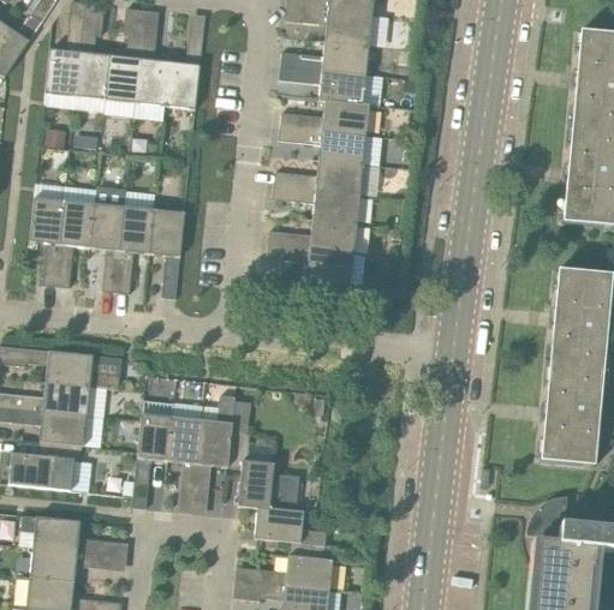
[(287,0),(286,6),(321,10),(322,0),(287,0)]
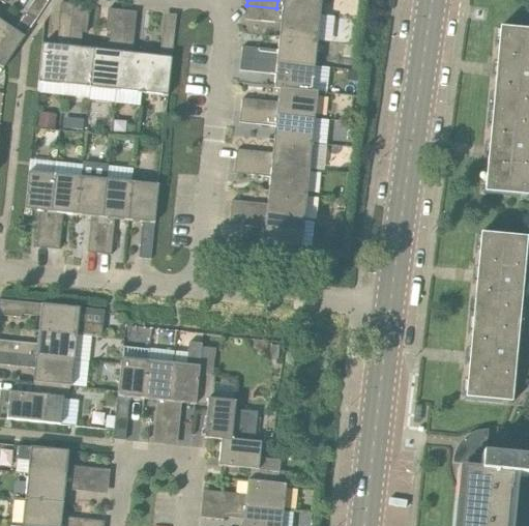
[(284,0),(284,5),(283,9),(320,12),(322,0),(284,0)]
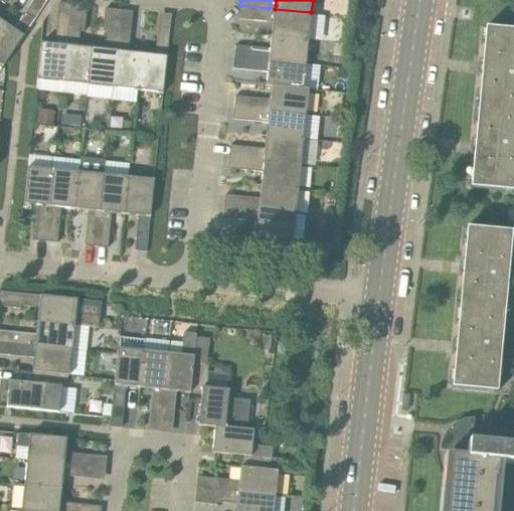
[(63,79),(71,2),(59,1),(56,23),(57,23),(55,42),(41,40),(37,77),(63,79)]
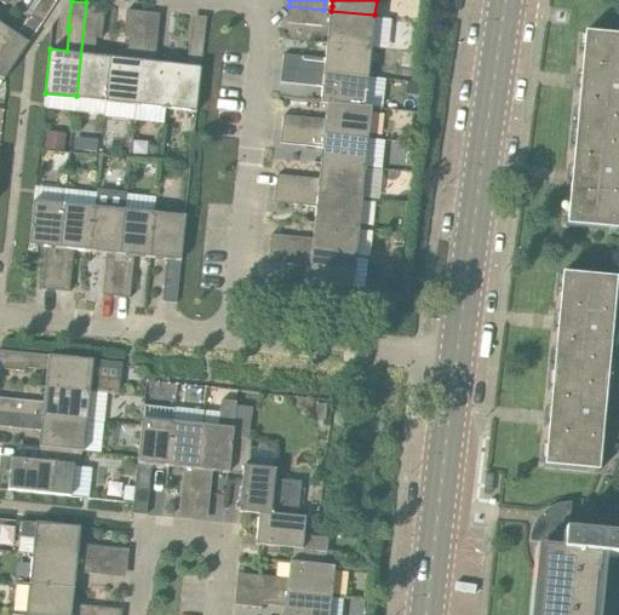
[(107,99),(110,56),(95,53),(97,35),(102,35),(105,5),(86,3),(76,96),(107,99)]
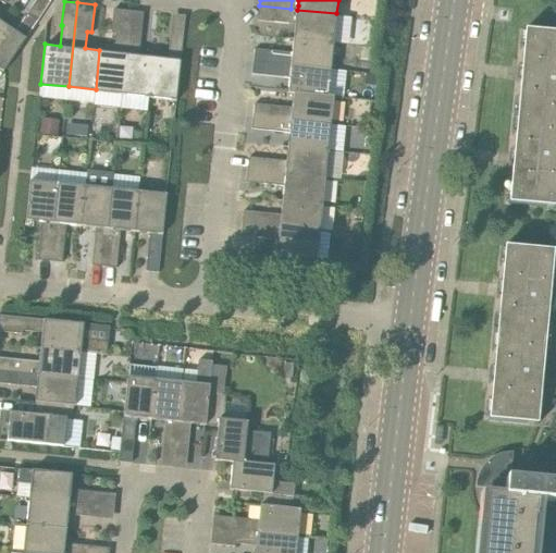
[(289,22),(291,9),(259,5),(258,19),(289,22)]
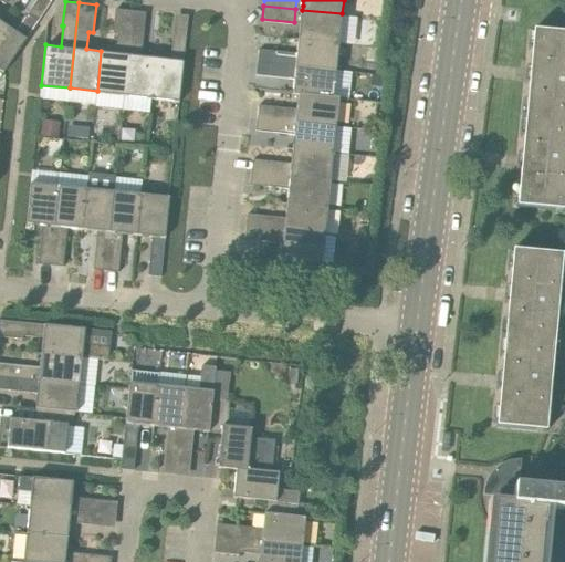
[(124,94),(133,10),(116,8),(113,32),(118,32),(116,52),(101,51),(97,91),(124,94)]
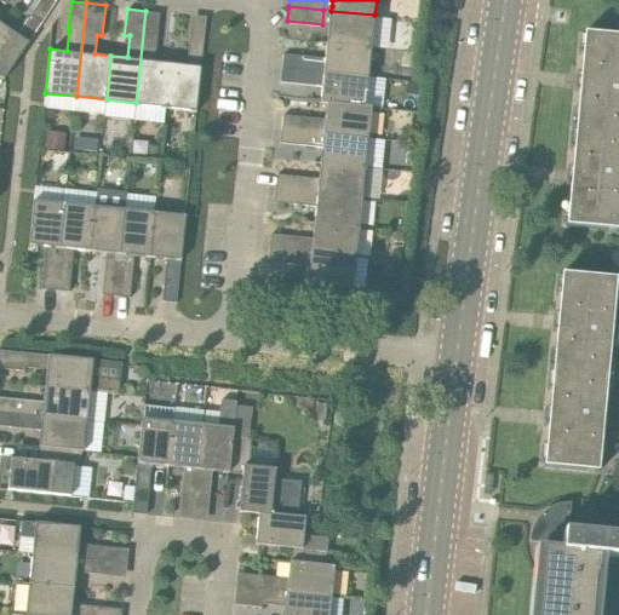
[(166,105),(171,62),(154,61),(160,12),(145,11),(136,103),(166,105)]
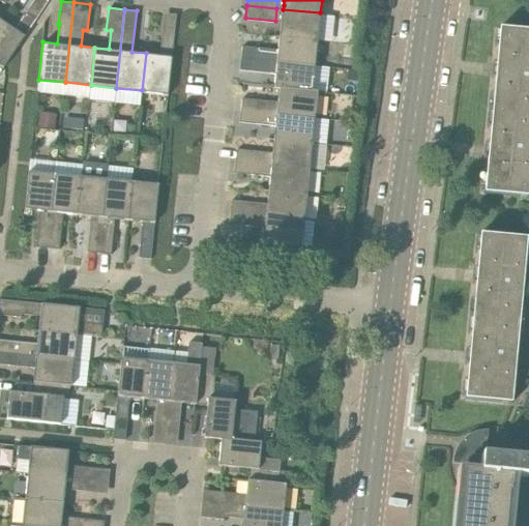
[(283,9),(283,15),(282,21),(280,34),(318,38),(320,12),(283,9)]
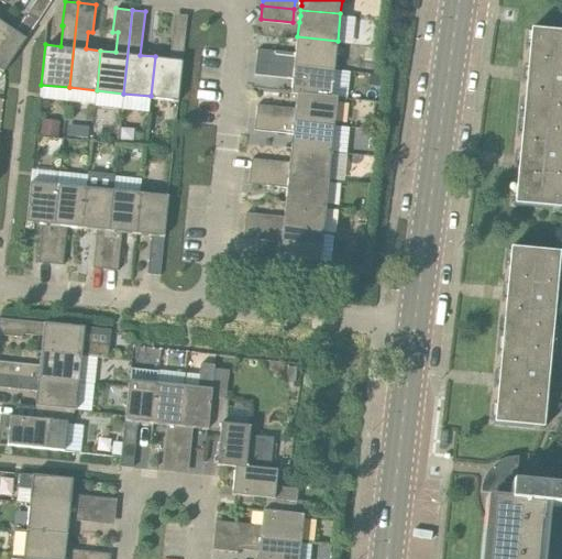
[(39,20),(28,13),(20,24),(31,31),(39,20)]
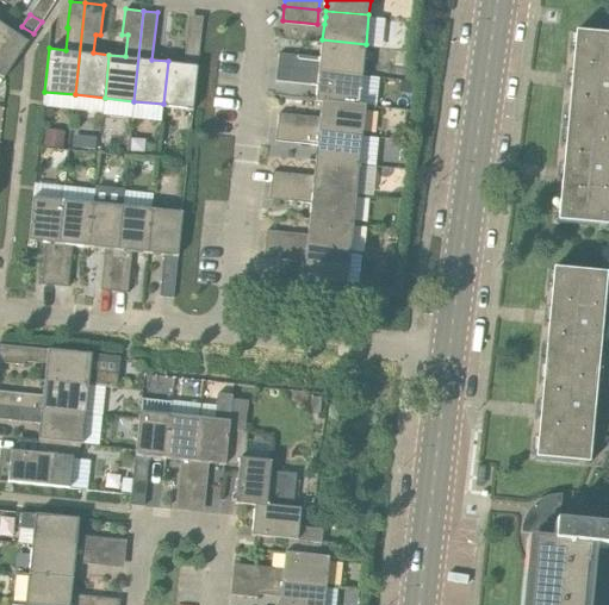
[(0,74),(4,76),(29,41),(17,32),(4,23),(0,27),(0,74)]
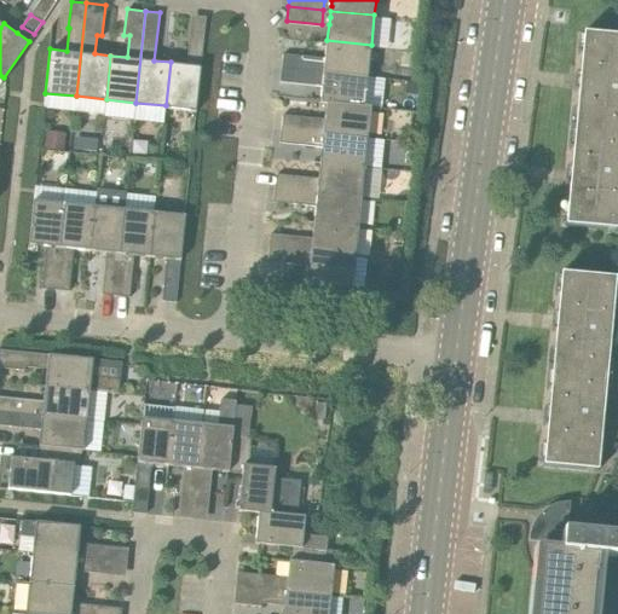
[(617,33),(583,30),(575,126),(617,131),(617,33)]
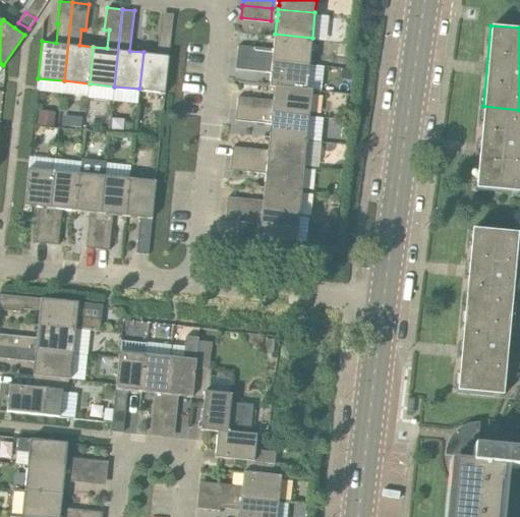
[(275,34),(274,48),(273,55),(273,59),(309,63),(312,38),(275,34)]
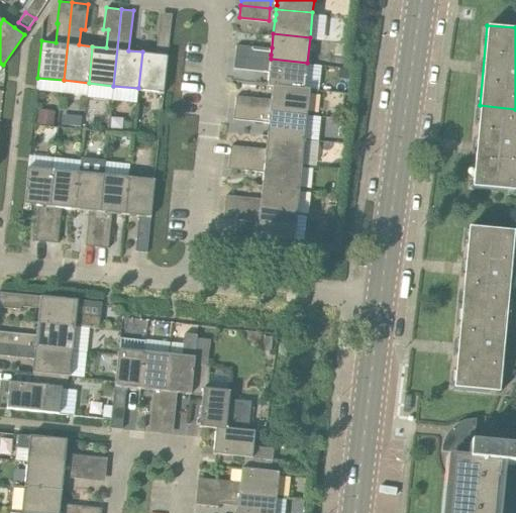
[(169,48),(170,38),(170,35),(159,34),(157,47),(169,48)]
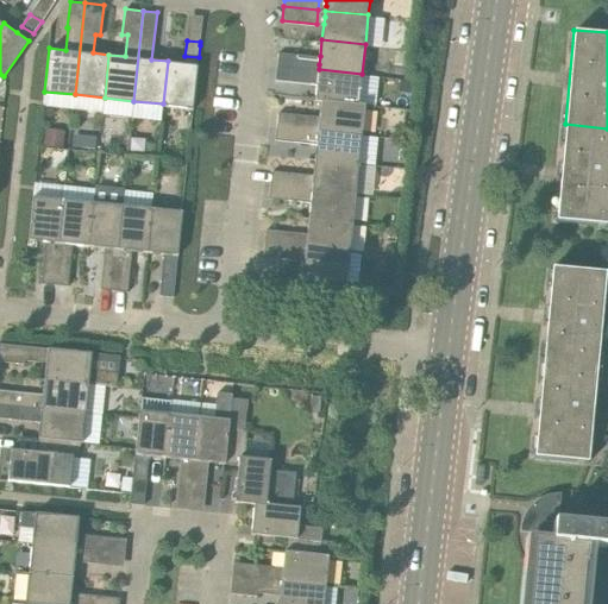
[(313,55),(280,51),(277,65),(312,69),(313,55)]
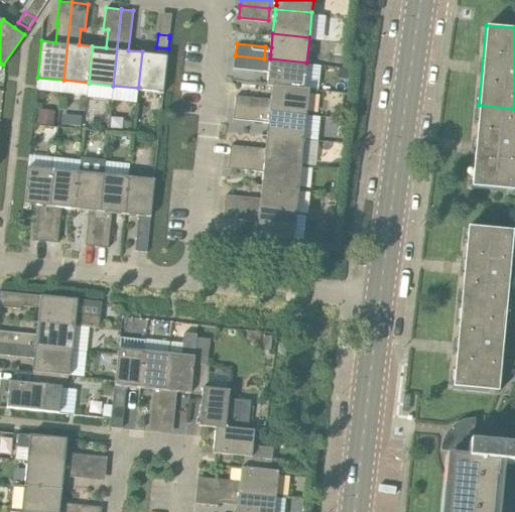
[(167,54),(163,53),(156,52),(142,51),(138,88),(163,91),(167,54)]
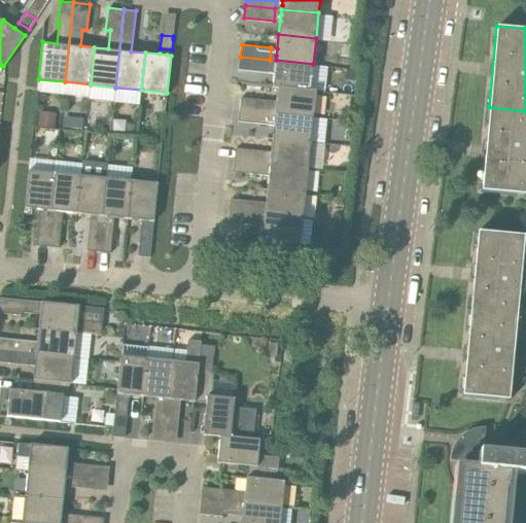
[(276,60),(270,60),(240,57),(239,68),(274,72),(273,85),(278,86),(279,85),(310,90),(313,64),(276,60)]
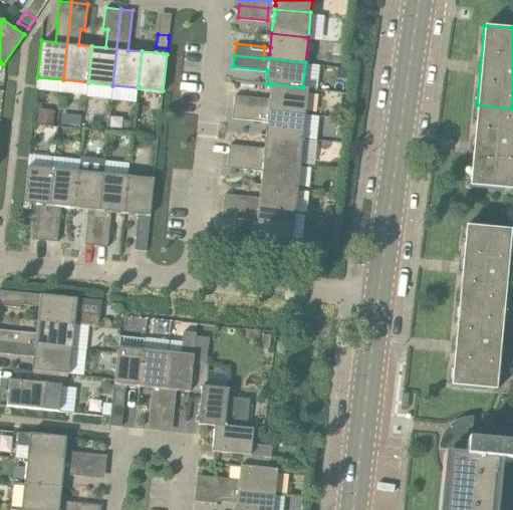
[(308,88),(302,87),(272,83),(271,84),(270,97),(235,94),(234,105),(263,108),(264,104),(269,104),(269,108),(305,112),(308,88)]
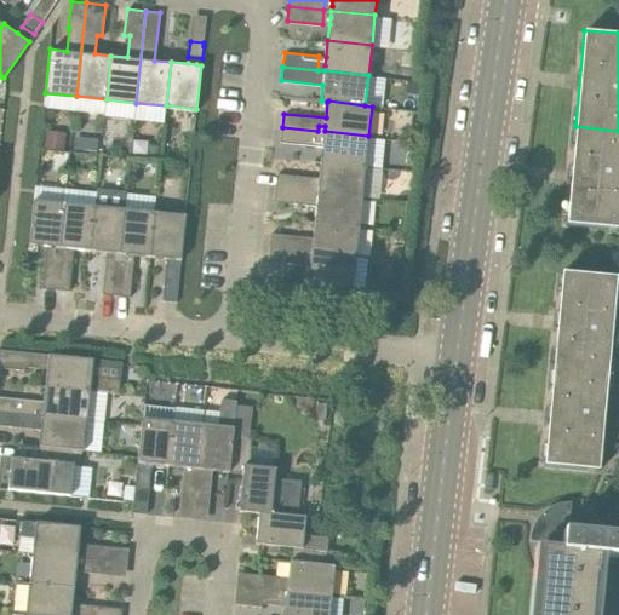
[(618,131),(575,126),(567,223),(618,228),(618,131)]
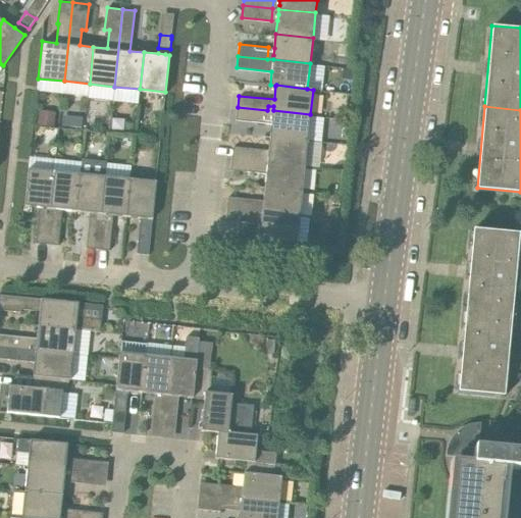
[(267,114),(267,110),(238,107),(237,118),(272,122),(270,136),(308,140),(310,114),(273,110),(272,115),(267,114)]
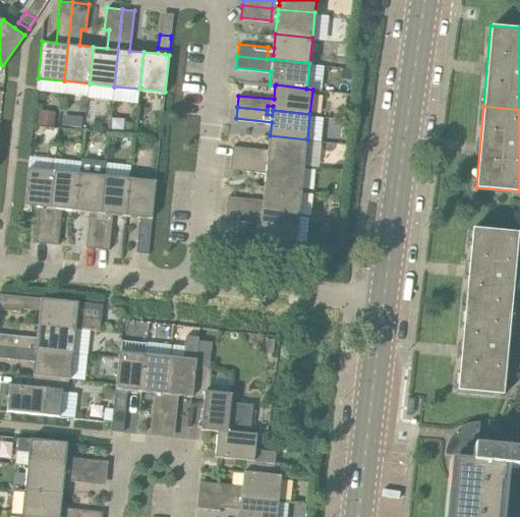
[(56,124),(57,113),(39,111),(38,123),(56,124)]
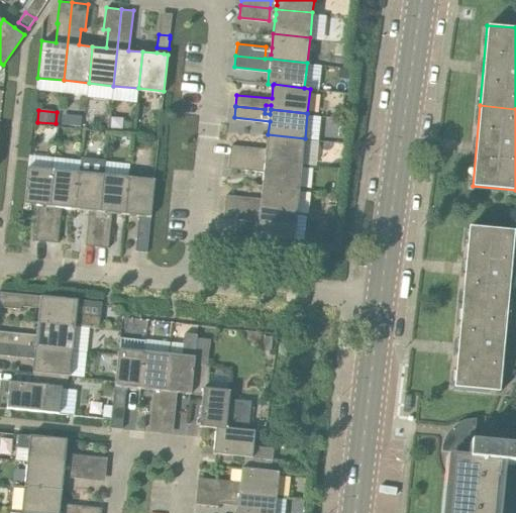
[(72,112),(72,123),(82,124),(83,112),(72,112)]
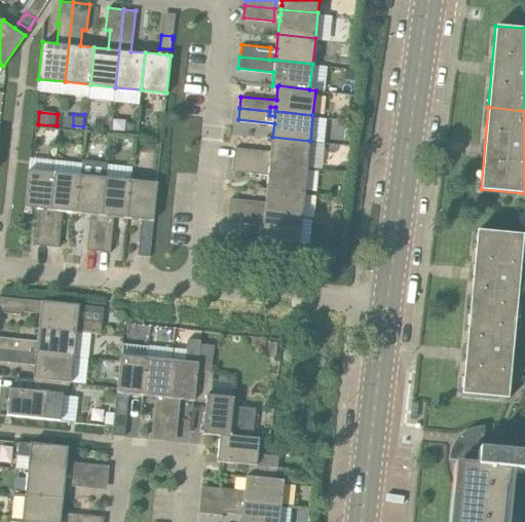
[(135,131),(136,121),(126,121),(125,131),(135,131)]
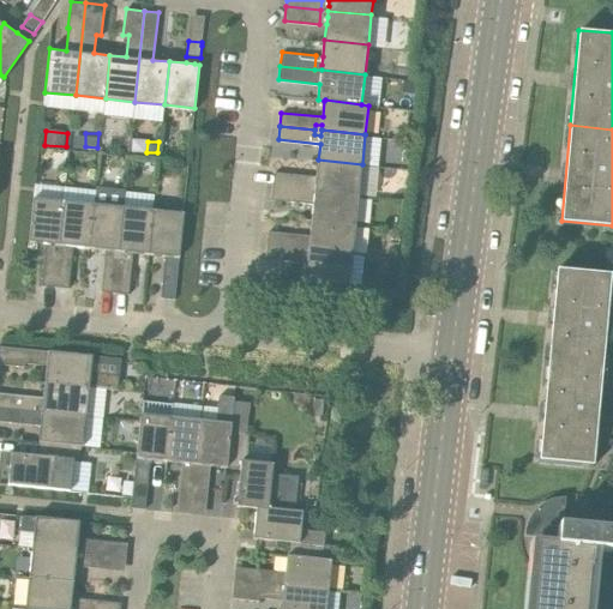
[(318,160),(317,175),(316,185),(316,188),(359,193),(362,164),(318,160)]
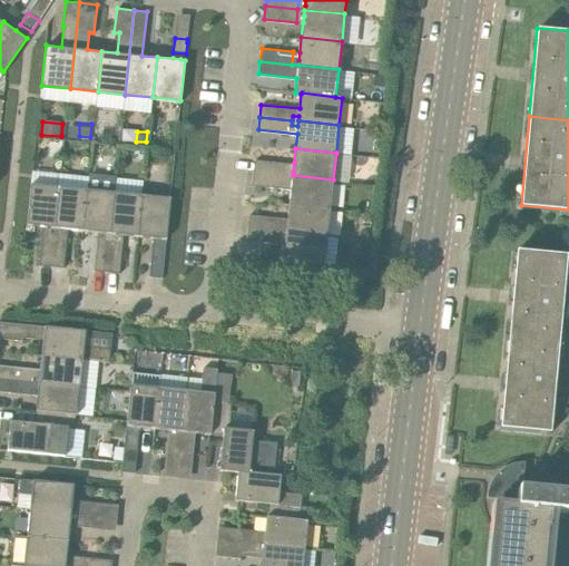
[(286,175),(287,163),(255,159),(254,172),(286,175)]
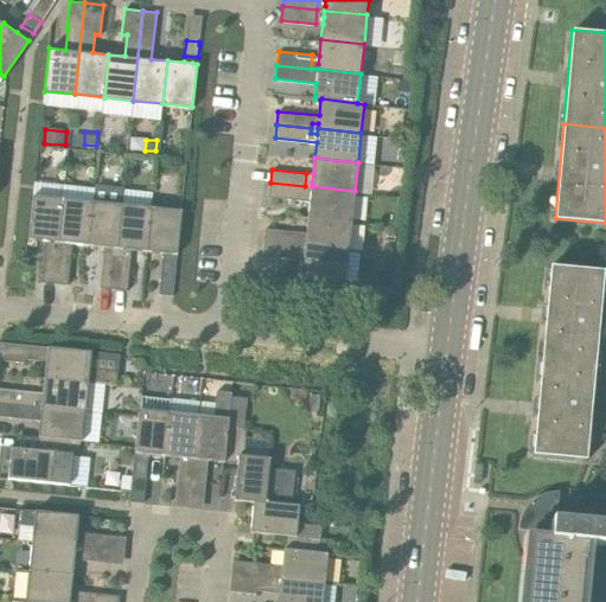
[(312,186),(305,186),(270,183),(269,196),(310,200),(308,216),(352,221),(355,191),(312,186)]
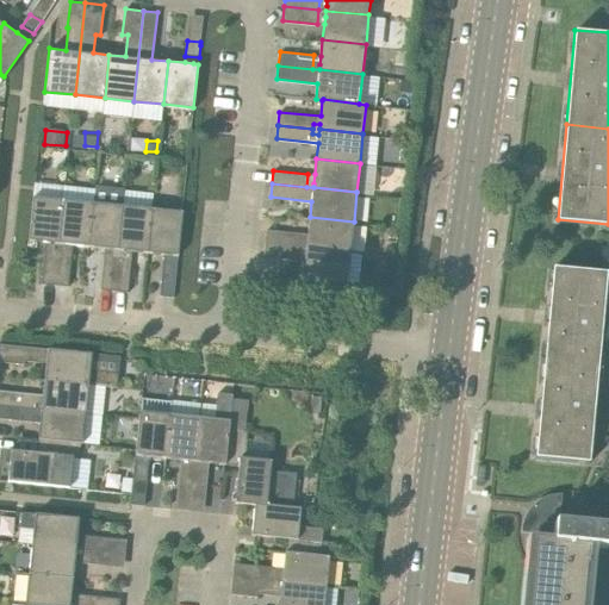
[(29,239),(45,241),(55,242),(58,243),(63,199),(33,195),(29,239)]
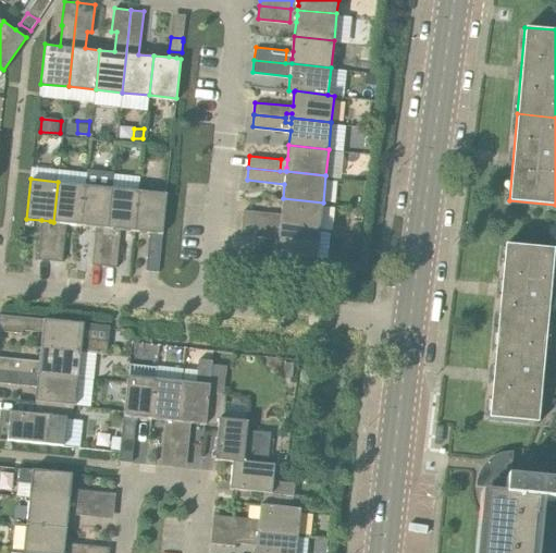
[(53,222),(59,222),(66,223),(82,224),(85,184),(58,182),(53,222)]
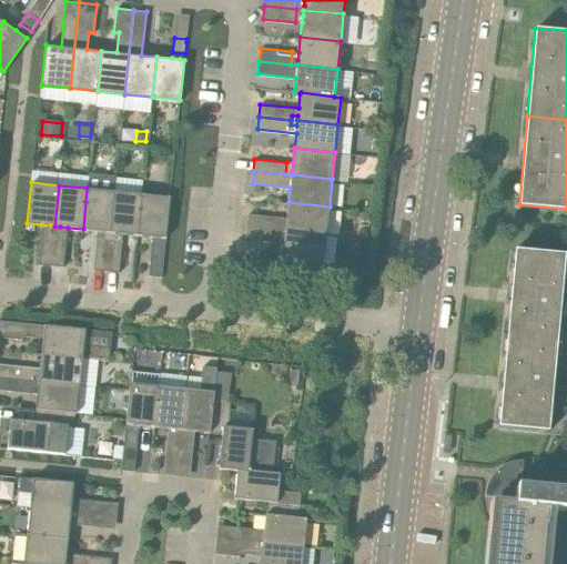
[(110,231),(114,191),(87,188),(83,229),(98,230),(94,269),(107,270),(110,238),(110,231)]
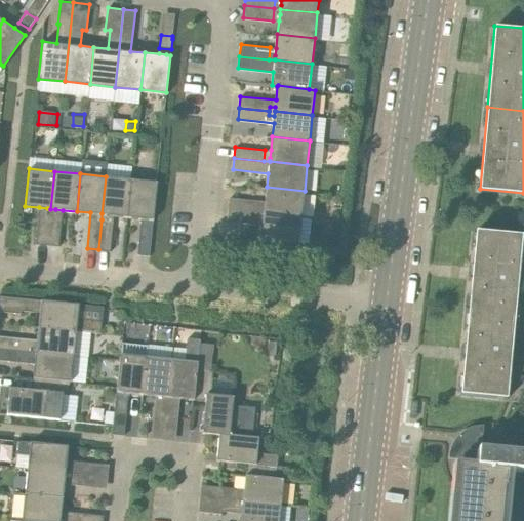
[(102,213),(107,214),(114,215),(127,216),(131,178),(106,176),(102,213)]
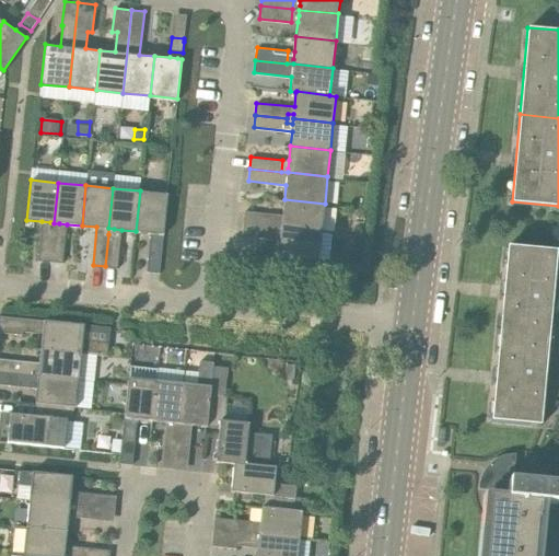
[(140,190),(136,231),(151,232),(148,270),(160,271),(163,240),(159,240),(159,233),(163,233),(167,194),(140,190)]
